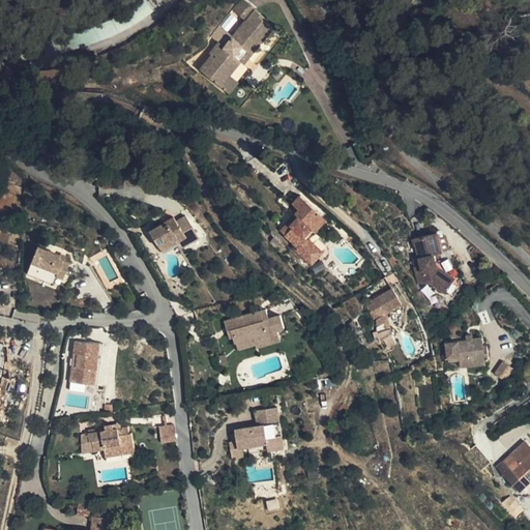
[(78,32),(42,42),(42,45),(43,55),(43,57),(66,52),(96,41),(105,38),(117,33),(127,28),(142,19),(153,10),(145,0),(142,0),(94,27),(78,32)]
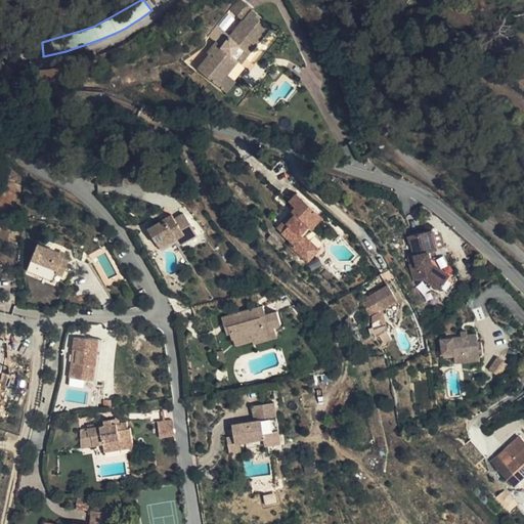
[(246,4),(237,13),(243,18),(245,20),(254,10),(246,4)]
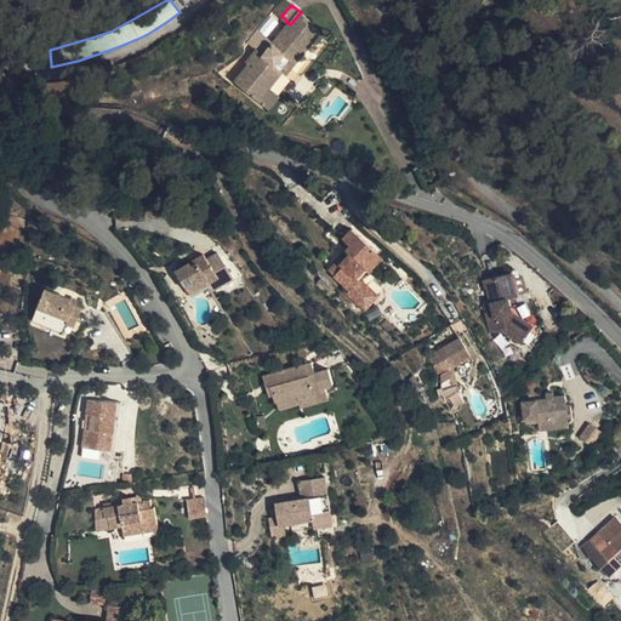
[(233,80),(257,100),(268,87),(280,72),(288,63),(291,67),(319,34),(309,24),(312,21),(301,12),(290,24),(288,22),(271,41),(260,53),(255,50),(243,63),(246,66),(233,80)]
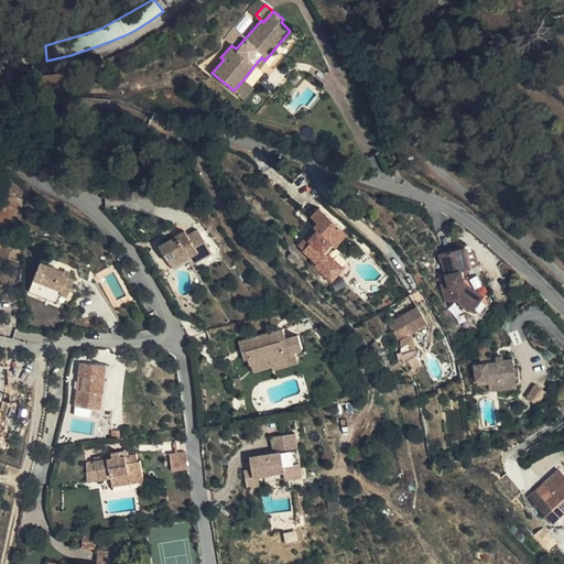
[(236,49),(246,38),(239,32),(229,43),(231,45),(236,49)]
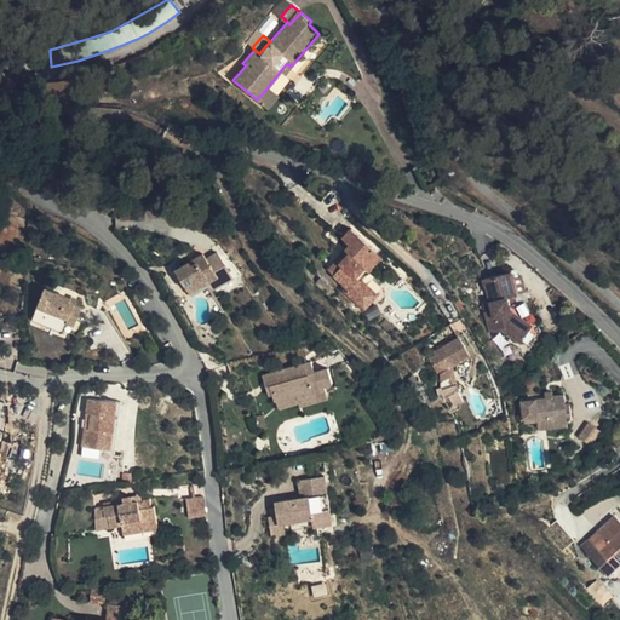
[(34,55),(35,67),(51,64),(50,52),(34,55)]
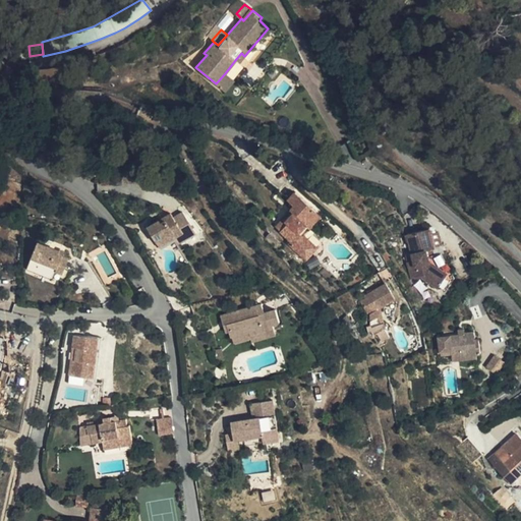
[(235,60),(239,62),(244,56),(241,53),(235,60)]
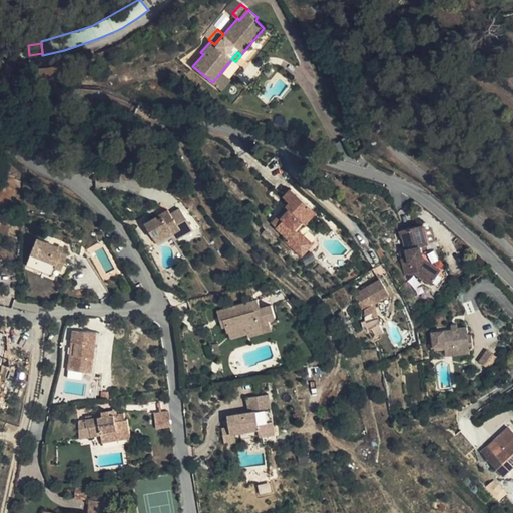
[(221,72),(212,82),(219,89),(228,78),(221,72)]
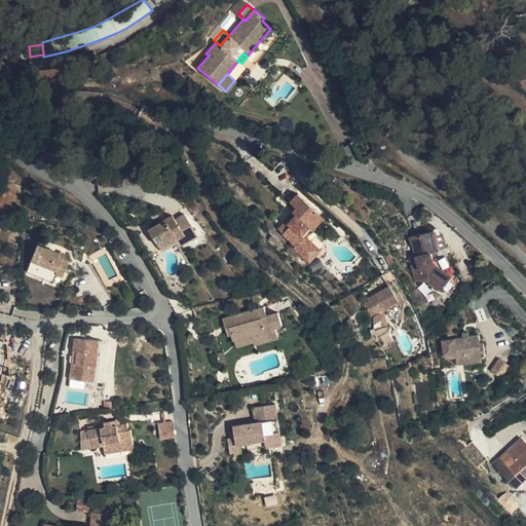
[(136,173),(124,171),(123,183),(135,185),(136,173)]
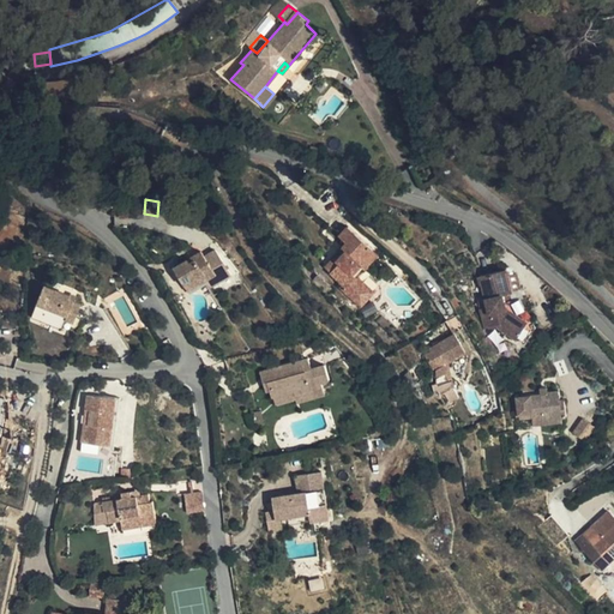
[(347,242),(343,247),(347,251),(337,260),(339,263),(331,272),(343,284),(341,287),(361,306),(374,292),(357,277),(367,266),(368,265),(368,262),(365,259),(374,250),(349,226),(339,235),(347,242)]
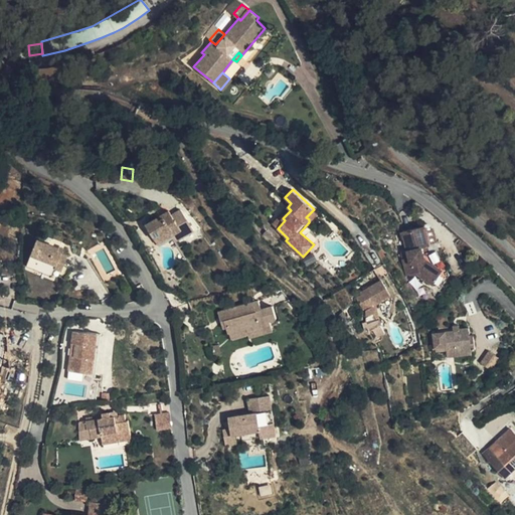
[(273,223),(278,228),(285,220),(283,218),(291,210),(288,207),(273,223)]
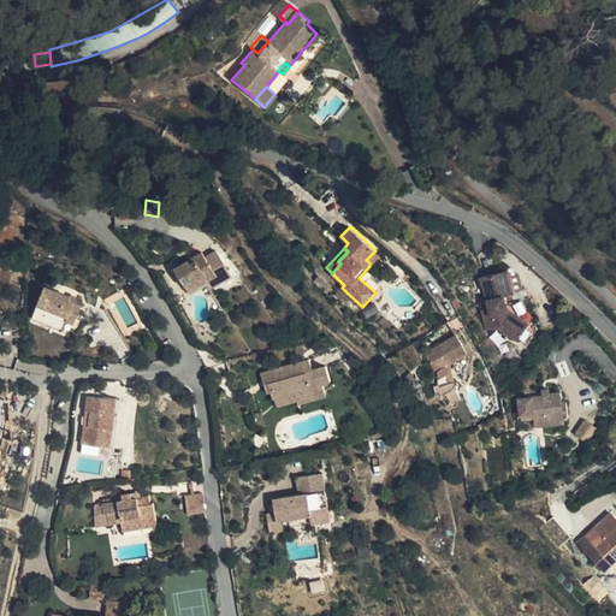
[(380,255),(375,250),(366,260),(369,262),(369,266),(380,255)]
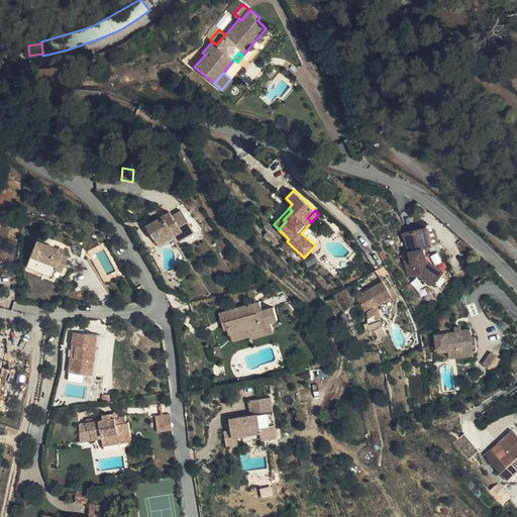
[(158,218),(145,225),(154,239),(162,235),(163,236),(171,231),(173,234),(172,234),(173,235),(181,230),(171,214),(160,220),(158,218)]
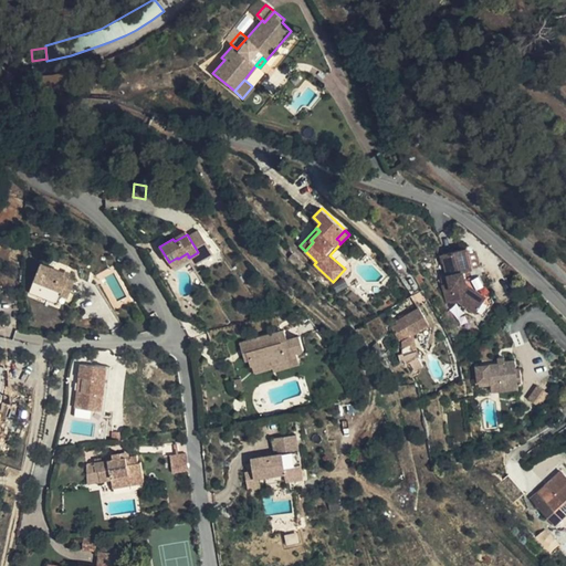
[(447,283),(442,284),(448,303),(458,300),(477,313),(486,297),(467,284),(464,279),(473,276),(471,271),(472,271),(471,270),(479,268),(475,252),(468,254),(467,248),(442,254),(448,275),(446,276),(447,283)]
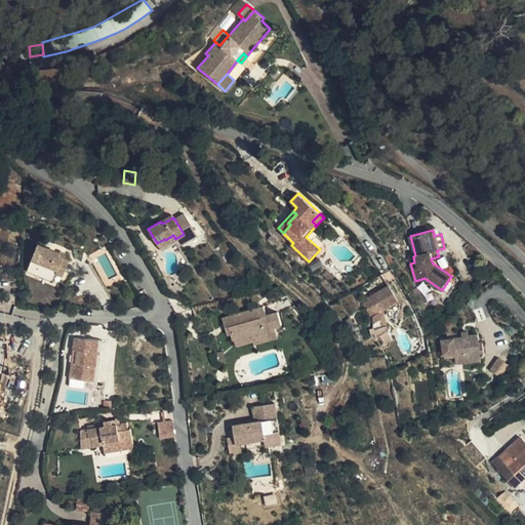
[(164,239),(157,243),(160,248),(175,239),(174,238),(175,238),(173,235),(165,240),(164,239)]
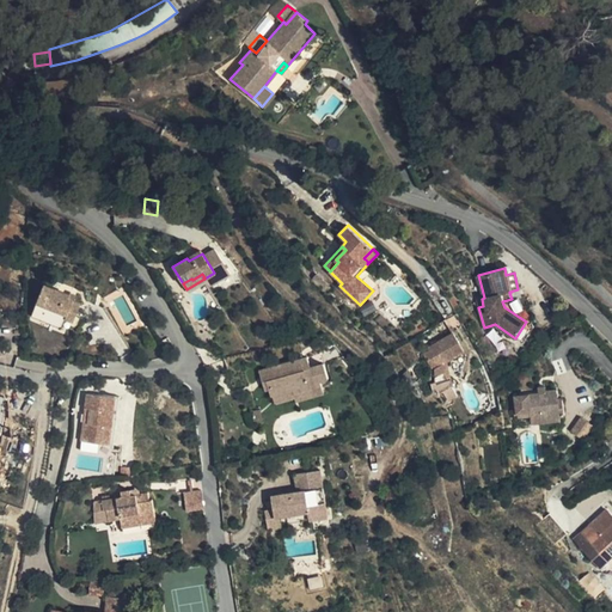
[(330,288),(316,274),(311,280),(324,294),(330,288)]
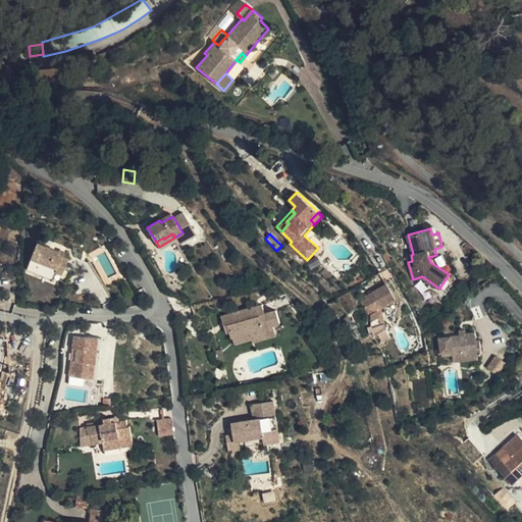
[(58,251),(45,245),(39,261),(57,268),(55,271),(61,274),(68,258),(57,254),(58,251)]
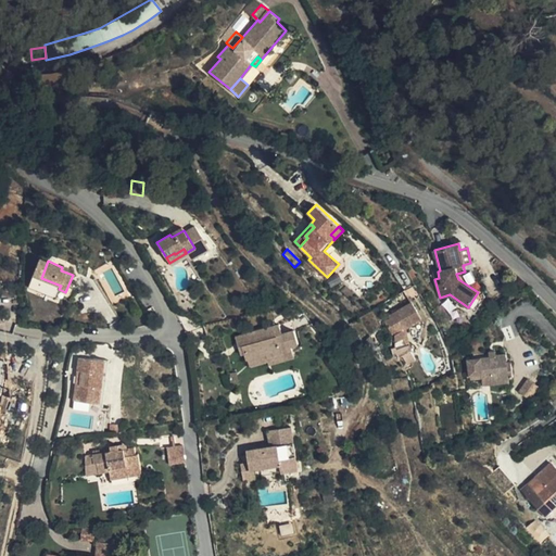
[(417,278),(412,268),(406,272),(413,281),(417,278)]
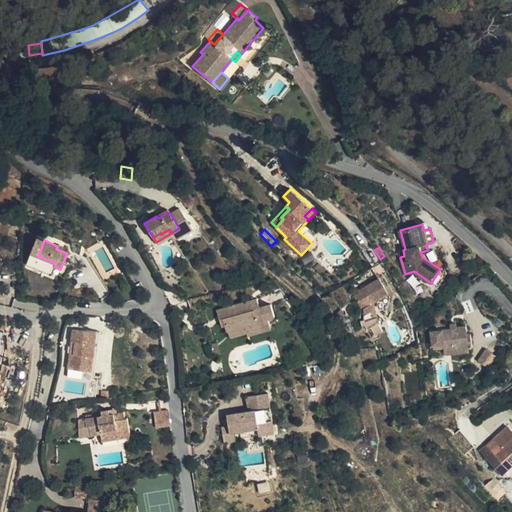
[(56,263),(38,256),(35,264),(52,271),(56,263)]
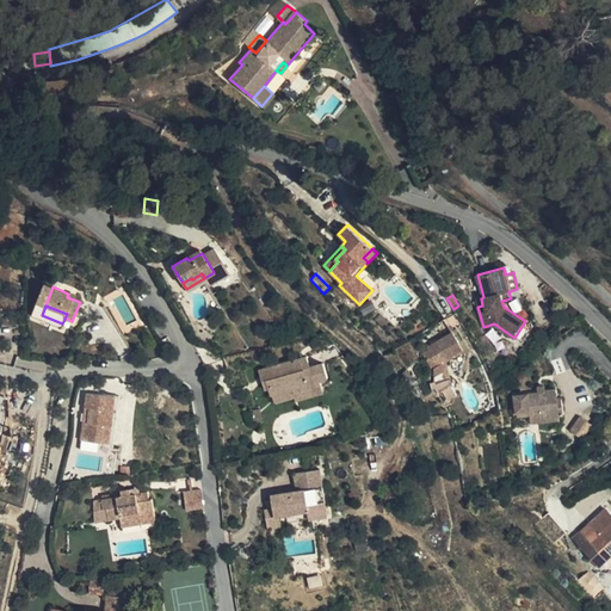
[(437,345),(423,355),(431,368),(463,349),(454,332),(434,343),(437,345)]
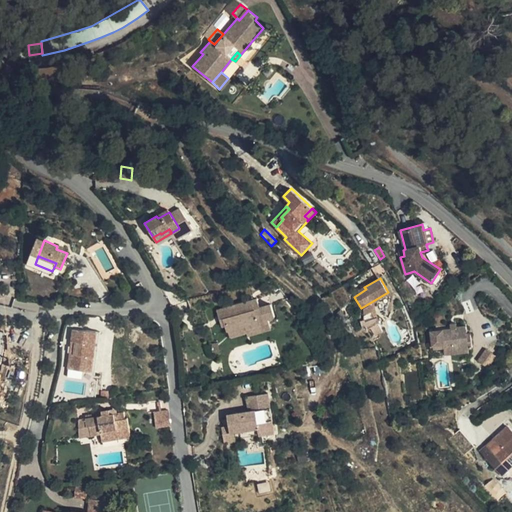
[(252,300),(226,308),(229,317),(219,319),(221,327),(225,326),(226,331),(228,331),(244,326),(245,329),(260,325),(261,327),(270,325),(268,319),(275,317),(271,304),(260,308),(255,309),(252,300)]
